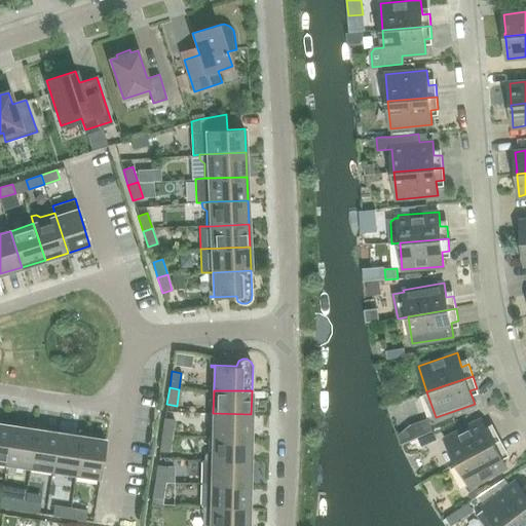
[(205,408),(205,395),(182,393),(182,407),(205,408)]
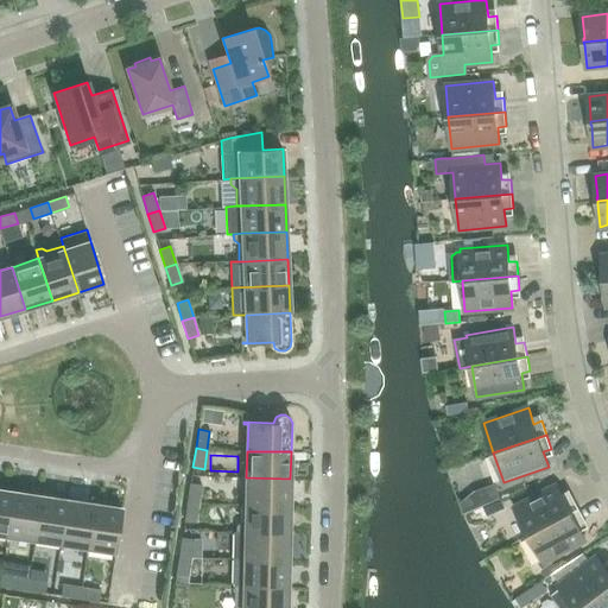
[(246,477),(246,505),(290,506),(290,479),(246,477)]
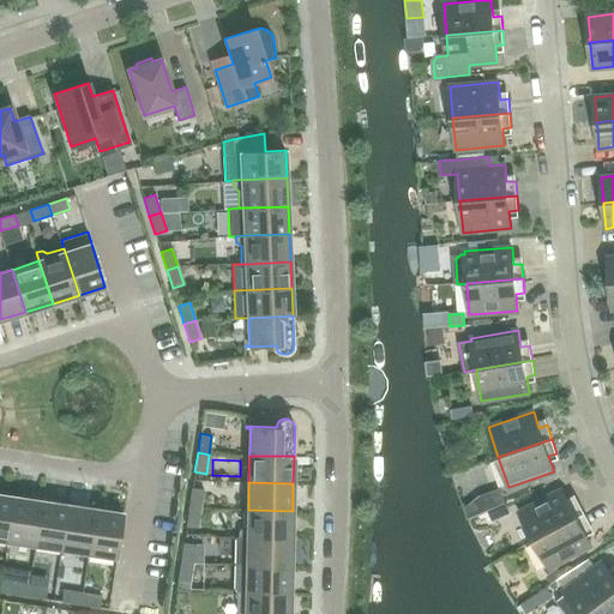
[(200,509),(203,489),(192,488),(190,507),(200,509)]
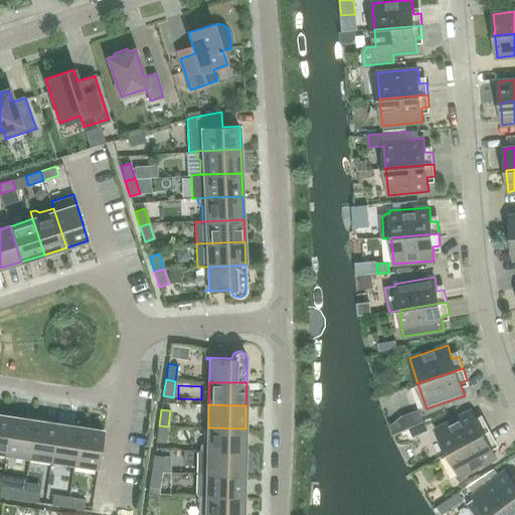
[(436,430),(448,453),(490,431),(484,419),(478,423),(471,410),(436,430)]
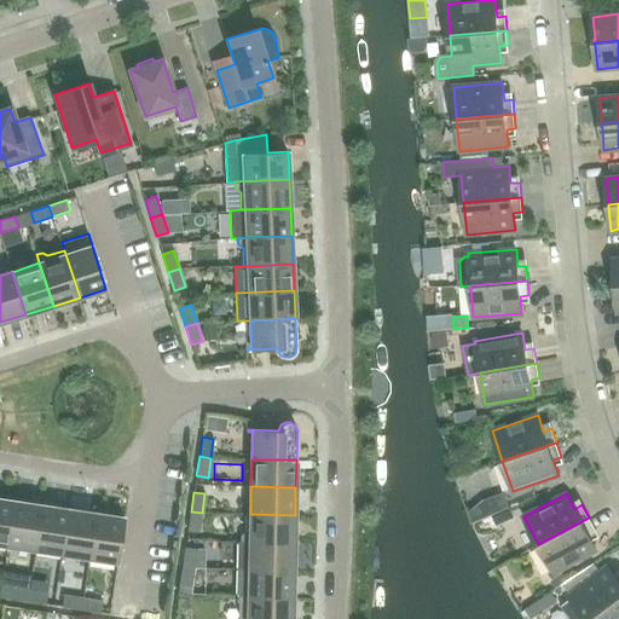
[(0,544),(7,545),(13,501),(0,498),(0,544)]
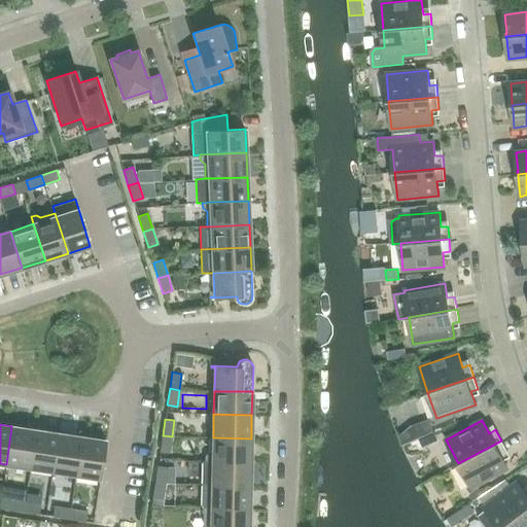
[(6,464),(29,468),(35,430),(11,426),(6,464)]
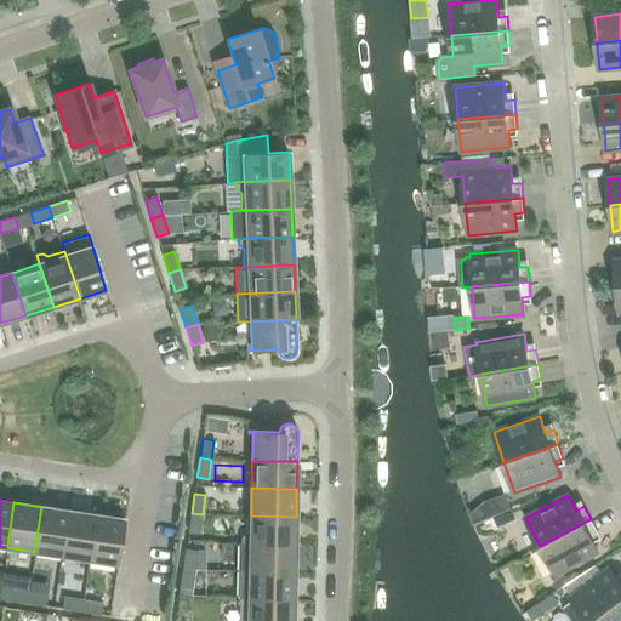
[(68,511),(41,507),(34,552),(62,556),(68,511)]
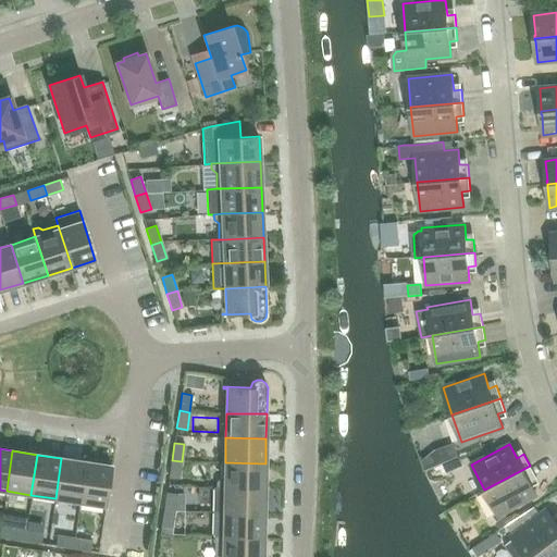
[(56,498),(79,502),(86,462),(61,458),(56,498)]
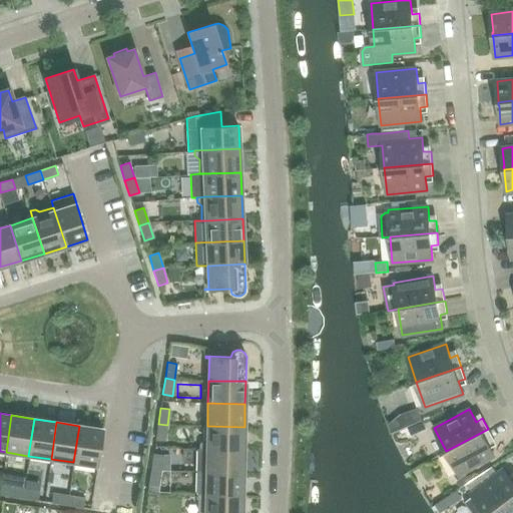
[(165,441),(167,425),(158,424),(155,439),(165,441)]
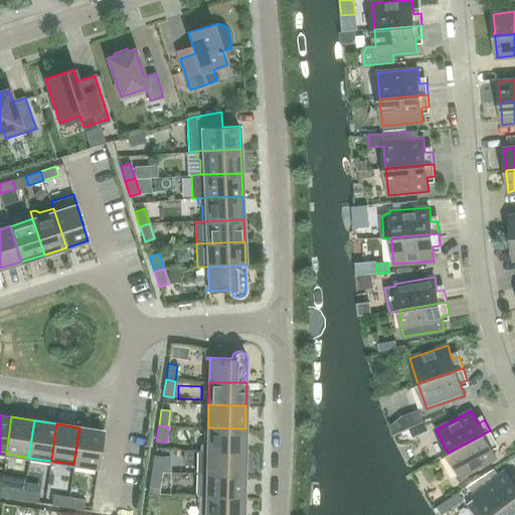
[(104,431),(79,427),(73,464),(98,468),(104,431)]
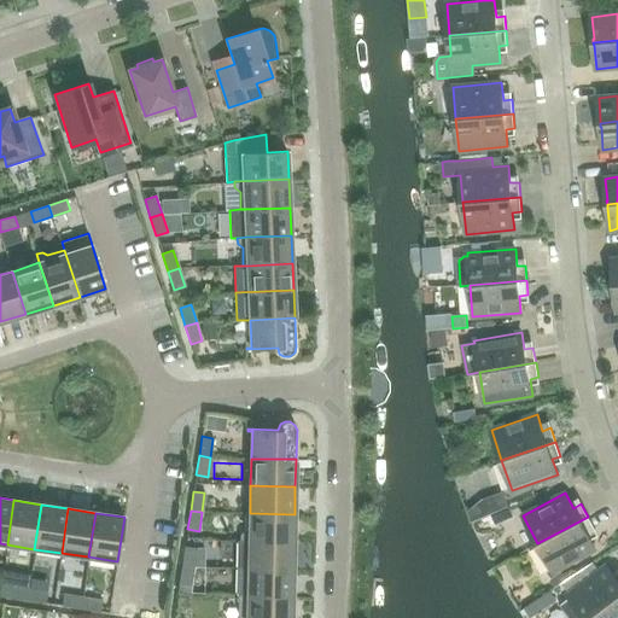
[(240,535),(240,541),(293,542),(295,514),(250,513),(245,513),(245,530),(240,535)]
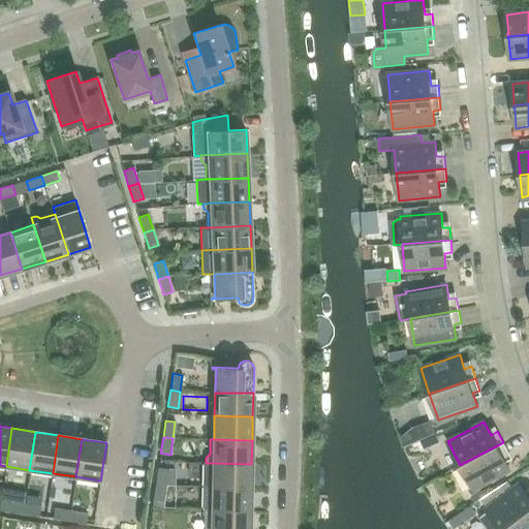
[(503,457),(509,454),(503,442),(460,465),(473,490),(509,470),(503,457)]
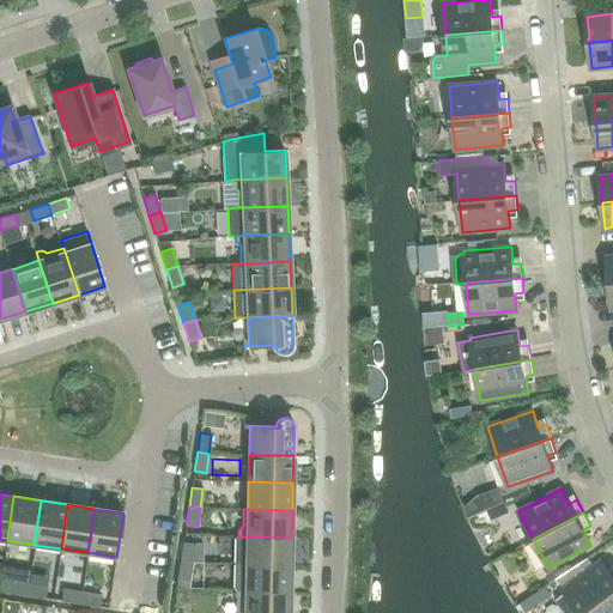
[(235,536),(235,564),(247,564),(291,565),(291,538),(238,536),(235,536)]
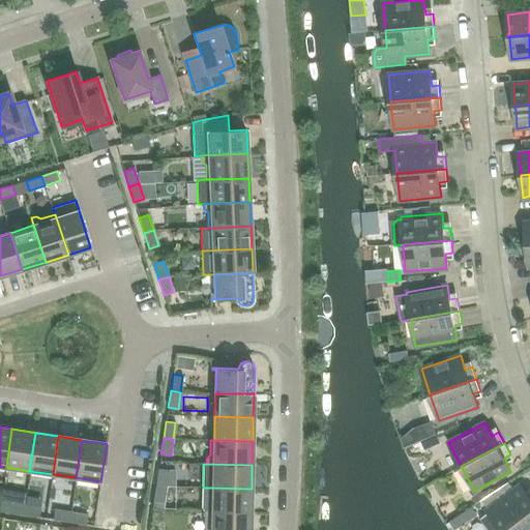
[(158,468),(156,484),(166,487),(168,470),(158,468)]
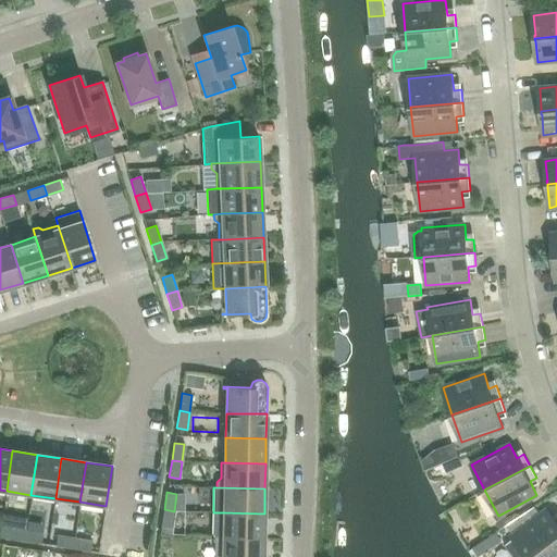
[(172,528),(174,511),(164,509),(161,527),(172,528)]
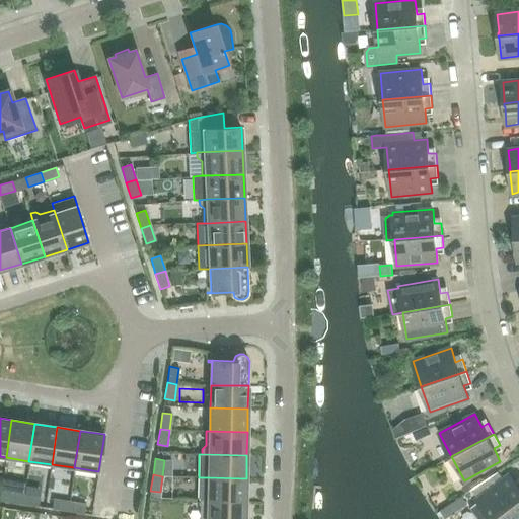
[(476,500),(491,518),(495,518),(518,501),(518,485),(518,487),(509,474),(476,500)]
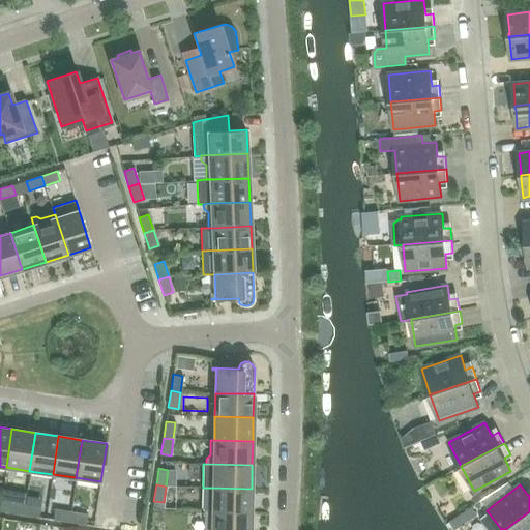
[(202,511),(205,511),(251,512),(252,489),(213,488),(203,488),(202,511)]
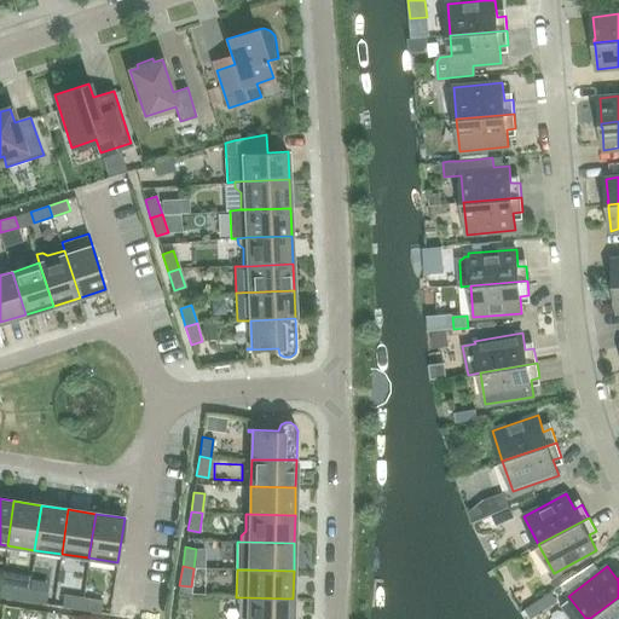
[(7,599),(27,601),(28,590),(9,586),(7,599)]
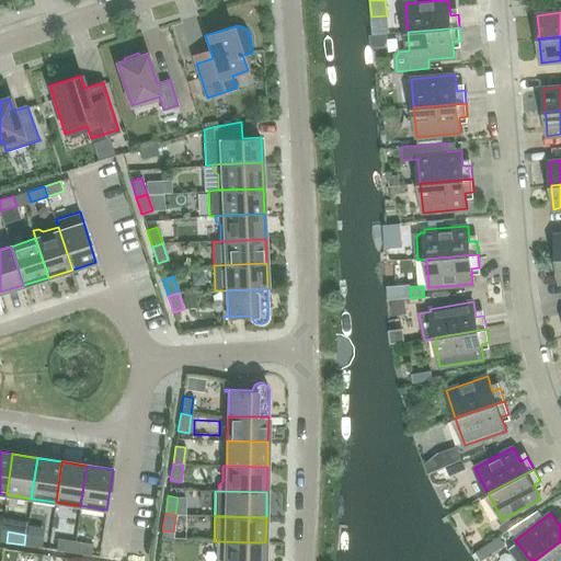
[(42,547),(43,537),(25,535),(24,545),(42,547)]
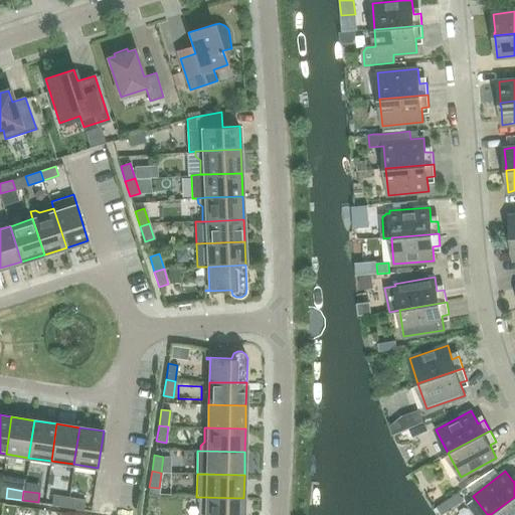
[(51,505),(67,507),(68,498),(53,495),(51,505)]
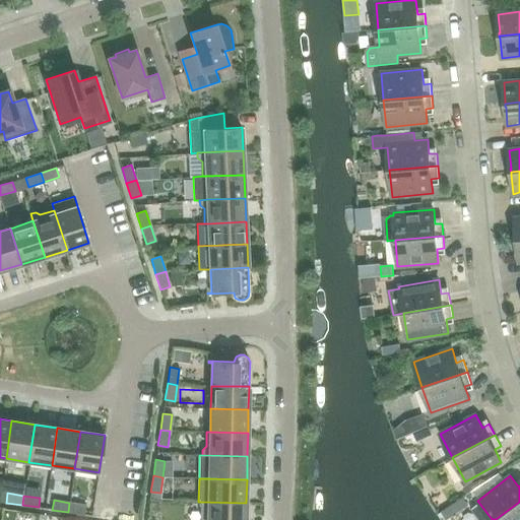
[(201,502),(200,519),(245,519),(246,503),(201,502)]
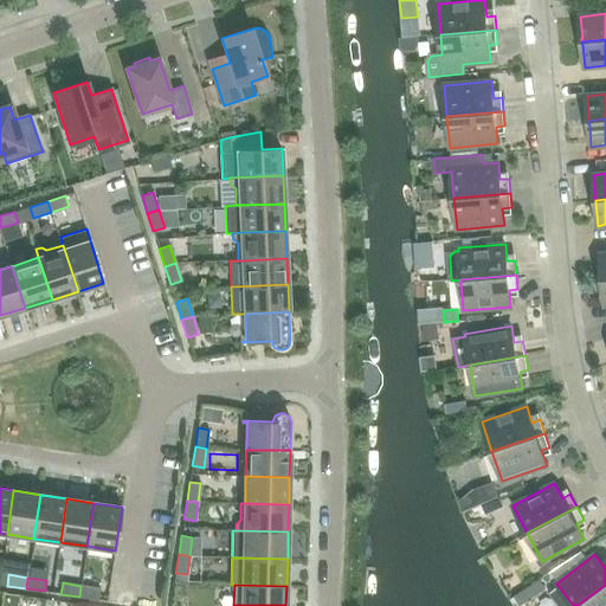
[(605,605),(605,585),(578,605),(605,605)]
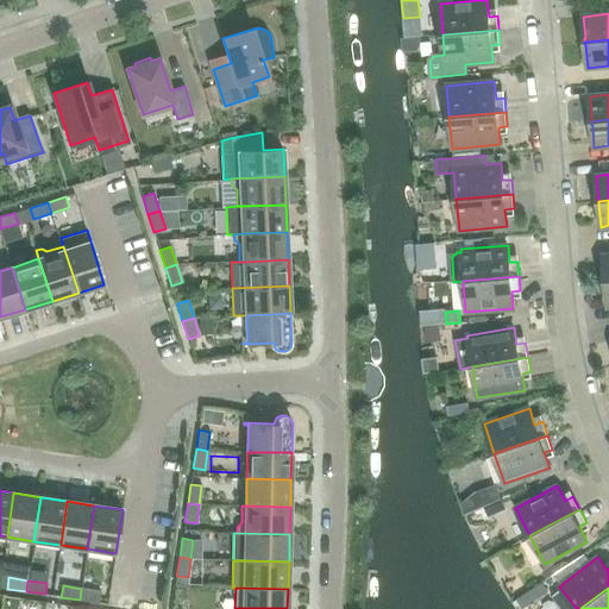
[(100,591),(81,589),(80,600),(99,602),(100,591)]
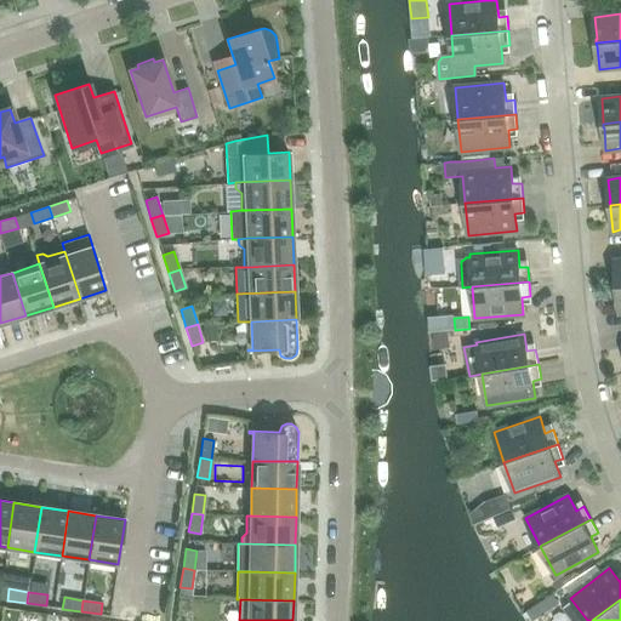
[(541,603),(528,611),(533,620),(547,611),(541,603)]
